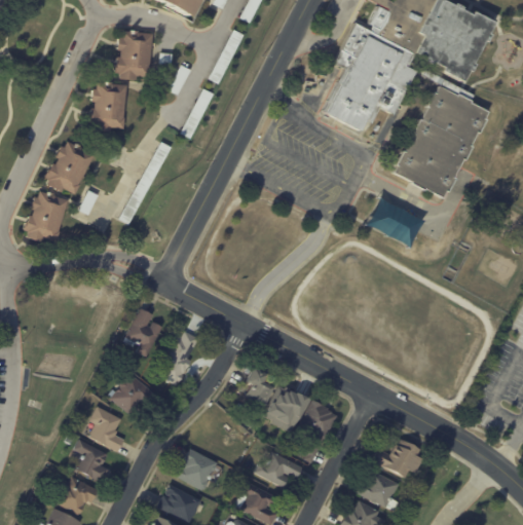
[(196,0),(196,1),(198,2),(189,19),(155,0),(196,0)]
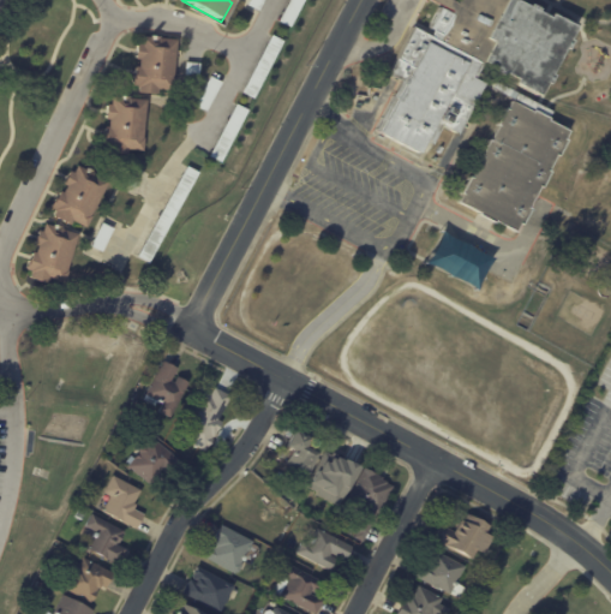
[(265,0),(261,11),(249,5),(251,0),(265,0)]
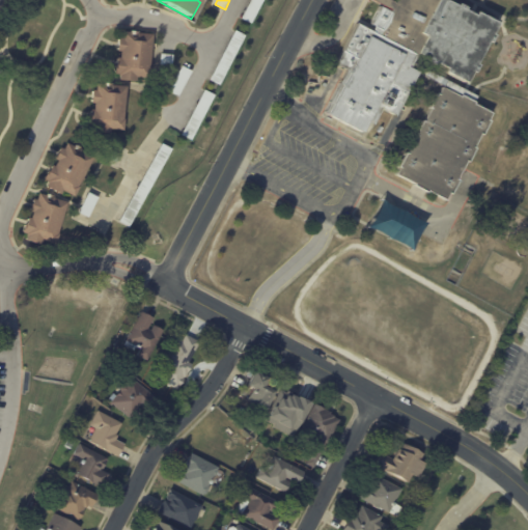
[(264,0),(252,24),(242,19),(251,0),(264,0)]
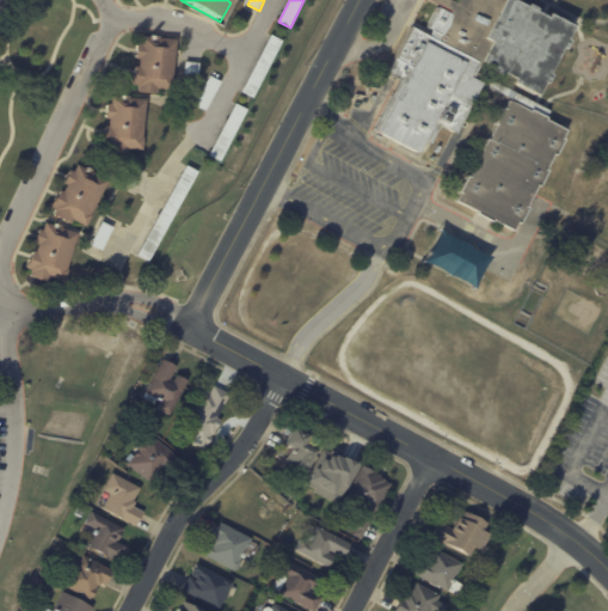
[(456,0),(522,0),(572,26),(538,95),(514,83),(516,79),(480,60),(472,78),(483,83),(456,133),(442,126),(433,145),(424,140),(418,152),(378,130),(404,80),(391,74),(415,29),(425,34),(438,6),(450,12),(456,0)]
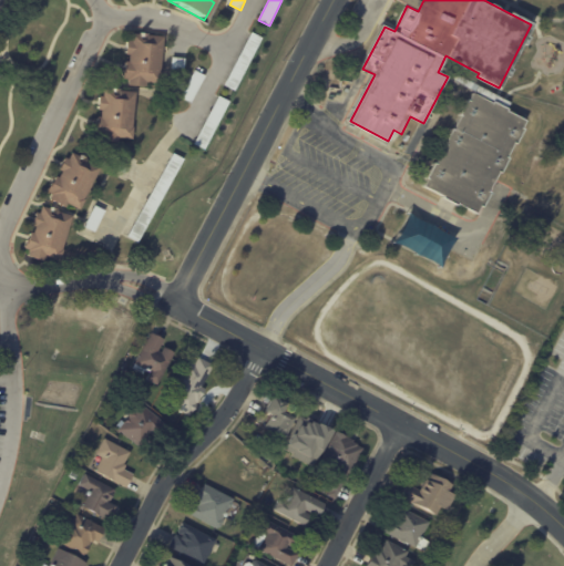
[(252,31),(263,37),(236,91),(224,85),(252,31)]
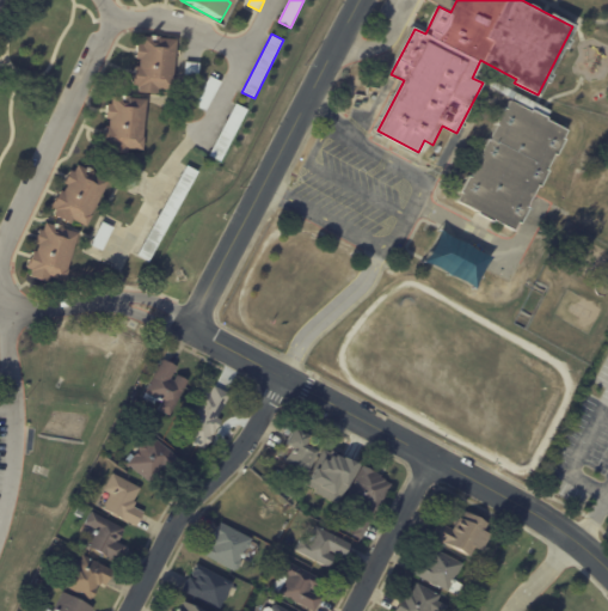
[(178,41),(176,79),(177,79),(176,92),(160,91),(160,95),(141,92),(141,89),(139,89),(140,86),(135,86),(136,67),(141,68),(142,60),(137,60),(139,46),(143,46),(145,37),(152,38),(152,36),(161,37),(161,40),(178,41)]
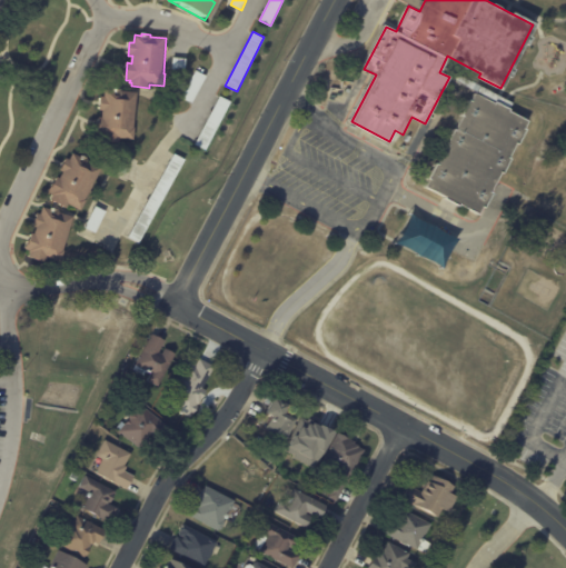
[(188,59),(187,71),(174,70),(175,58),(188,59)]
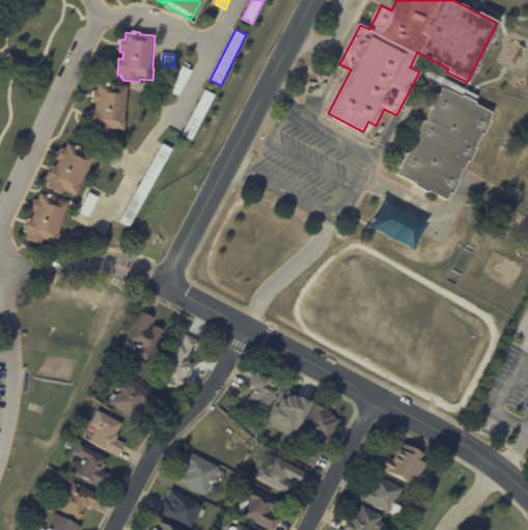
[(188,67),(193,71),(179,96),(170,91),(184,65),(188,67)]
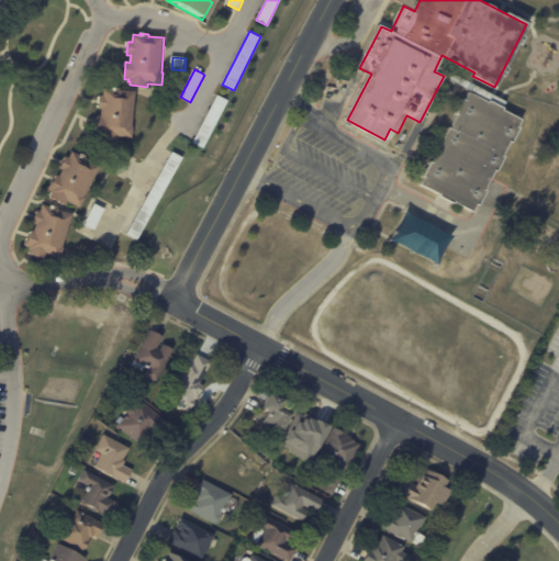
[(121,89),(121,91),(137,92),(134,127),(136,127),(135,139),(121,138),(120,143),(103,142),(103,138),(101,138),(102,135),(98,134),(99,118),(103,118),(104,110),(100,110),(101,97),(105,98),(107,90),(114,90),(114,88),(121,89)]
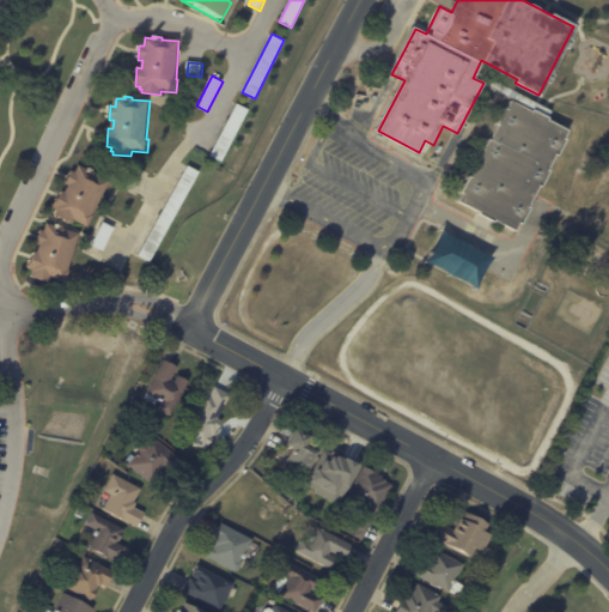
[(511,101),(567,129),(516,231),(457,200),(511,101)]
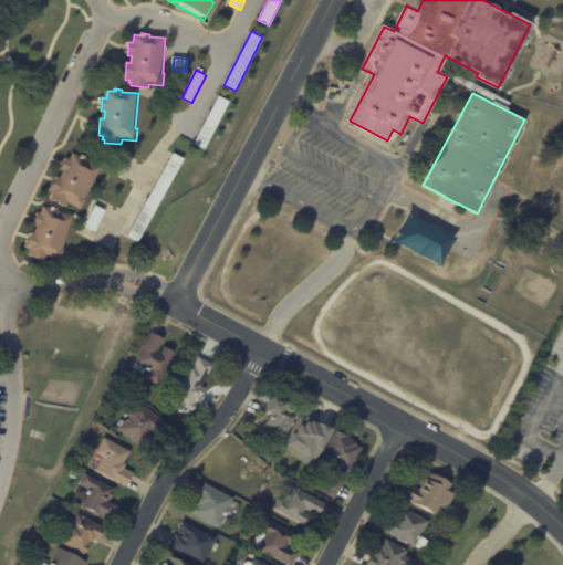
[(219,95),(230,101),(205,148),(194,142),(219,95)]
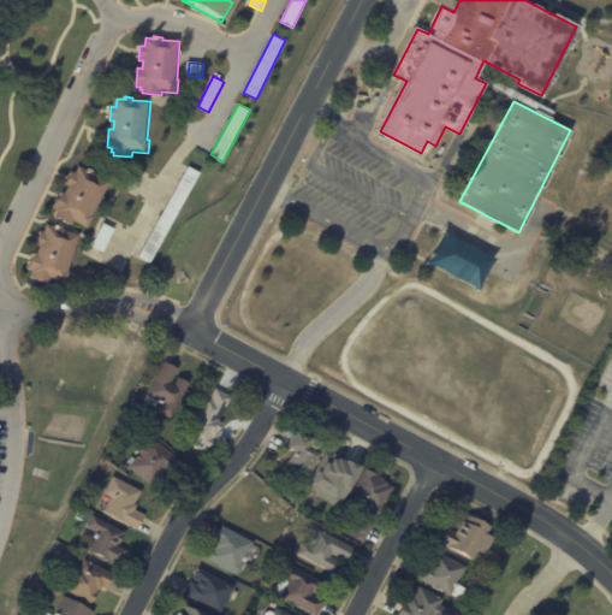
[(186,165),(201,172),(156,259),(143,252),(186,165)]
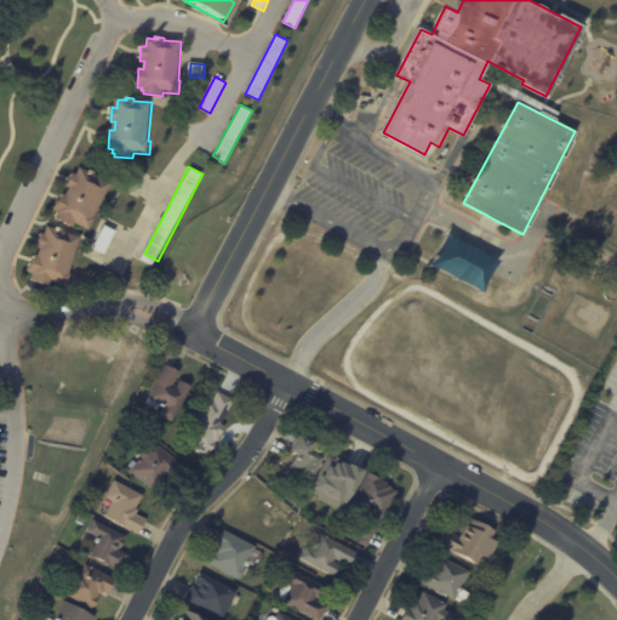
[(97,178),(112,186),(89,232),(75,226),(73,229),(56,221),(58,216),(57,215),(57,214),(53,211),(62,194),(66,197),(69,189),(66,188),(73,175),(76,177),(80,169),(87,172),(89,171),(96,175),(95,177),(97,178)]
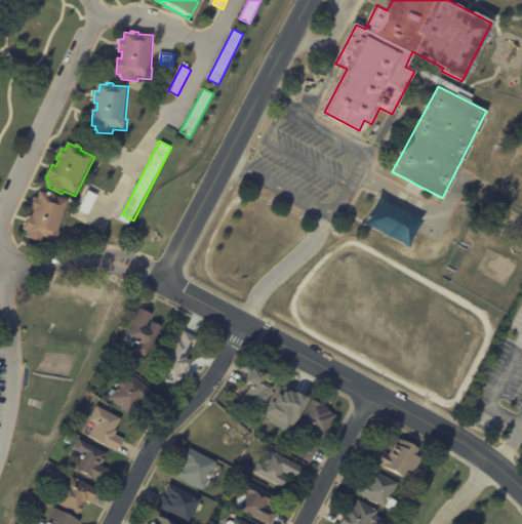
[(120,162),(111,157),(116,147),(125,152),(120,162)]
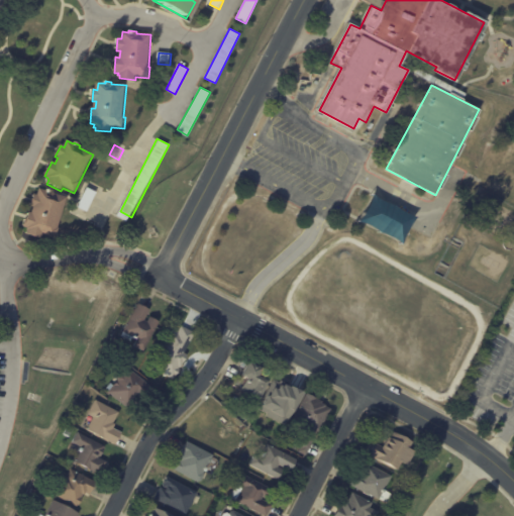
[(77,207),(86,188),(96,193),(86,212),(77,207)]
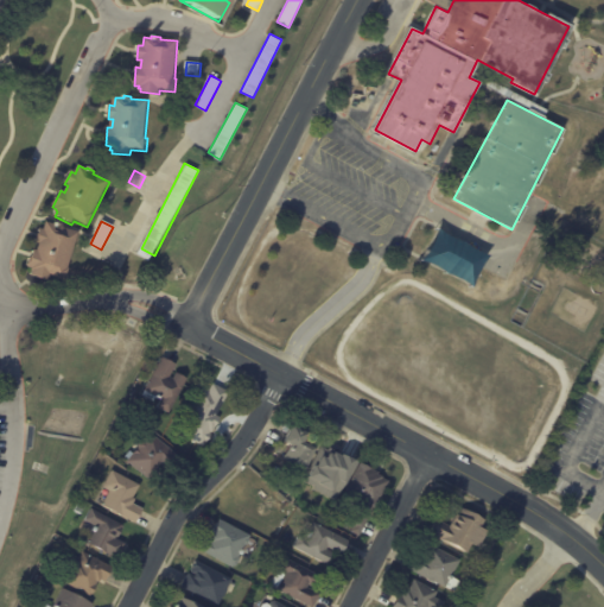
[(78,233),(65,283),(50,278),(50,282),(32,277),(33,272),(32,271),(32,270),(27,269),(32,251),(38,252),(39,245),(36,244),(40,229),(44,231),(46,222),(53,225),(53,222),(64,226),(63,228),(78,233)]
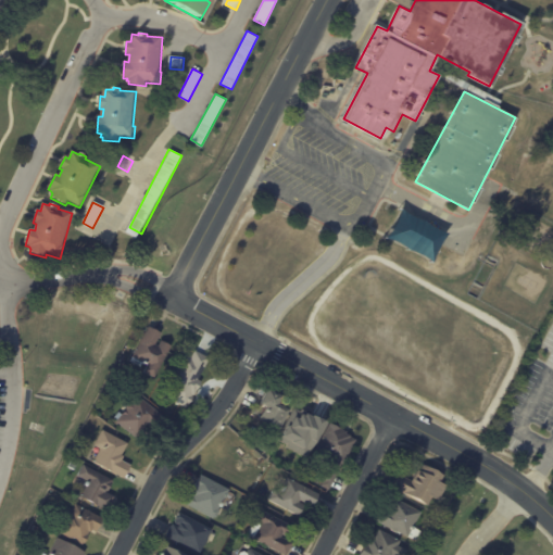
[(152,328),(164,335),(159,345),(162,348),(165,342),(175,348),(159,379),(148,374),(152,366),(147,363),(143,368),(134,363),(152,328)]
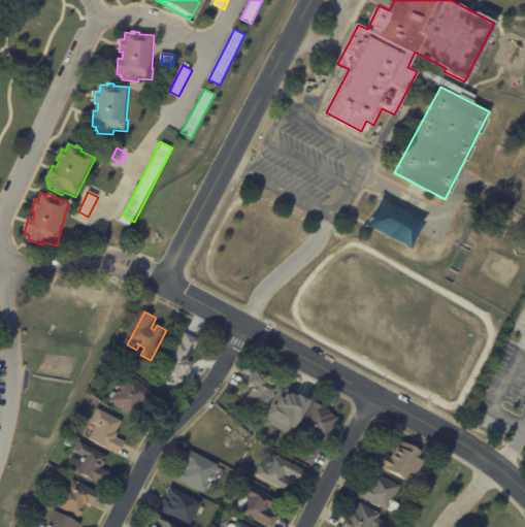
[(190,334),(202,340),(192,361),(196,363),(185,385),(183,384),(182,388),(161,377),(166,368),(163,366),(172,347),(174,348),(179,337),(186,340),(189,333),(190,334)]
